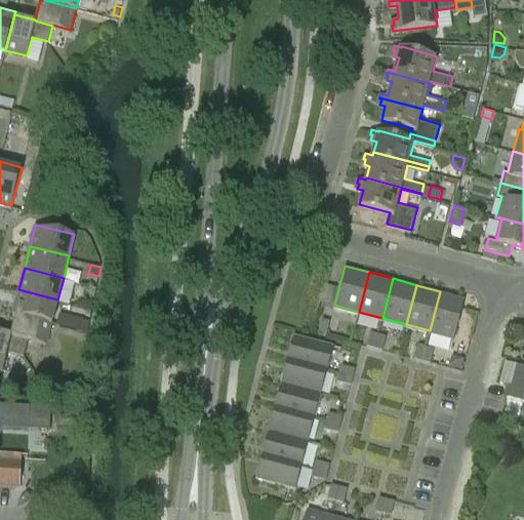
[(52,321),(57,301),(57,300),(18,289),(13,311),(16,312),(52,321)]
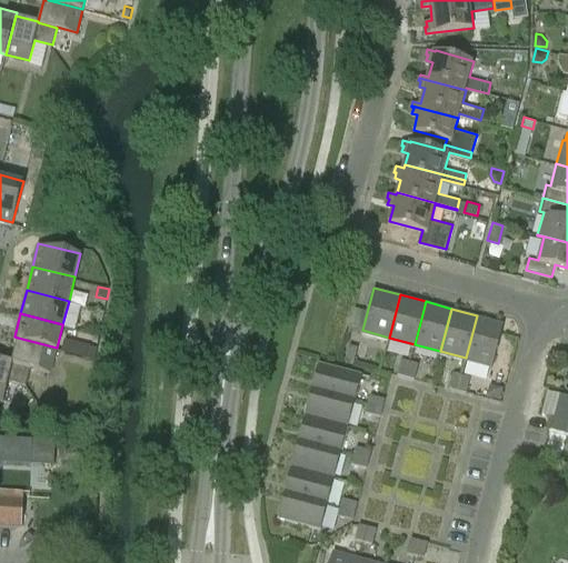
[(504,322),(477,315),(466,358),(492,365),(504,322)]
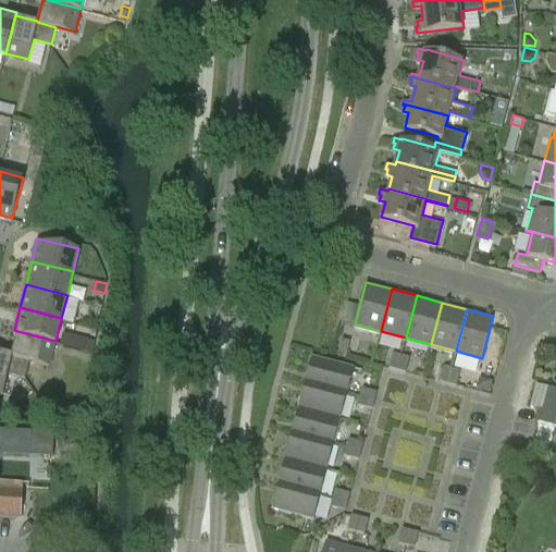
[(56,341),(17,331),(12,353),(13,353),(9,372),(26,377),(31,359),(50,364),(56,341)]
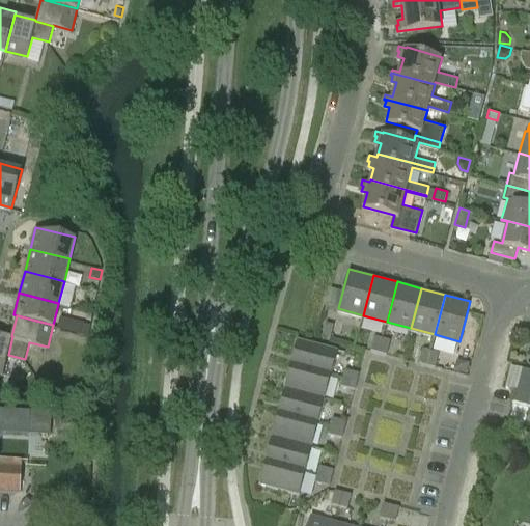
[(91,323),(83,321),(80,332),(88,334),(91,323)]
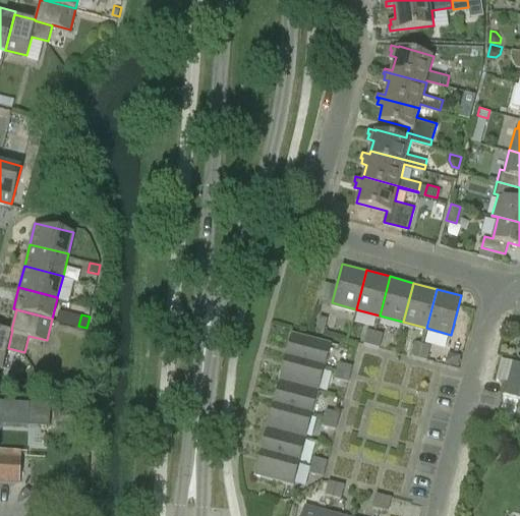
[(324,330),(328,317),(321,314),(316,328),(324,330)]
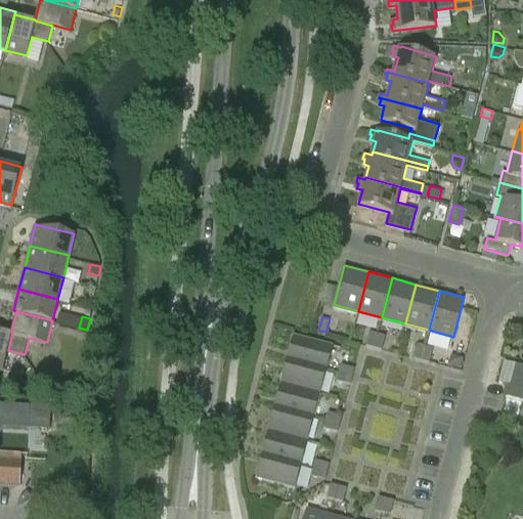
[(0,329),(0,366),(3,368),(8,350),(12,332),(11,332),(0,329)]
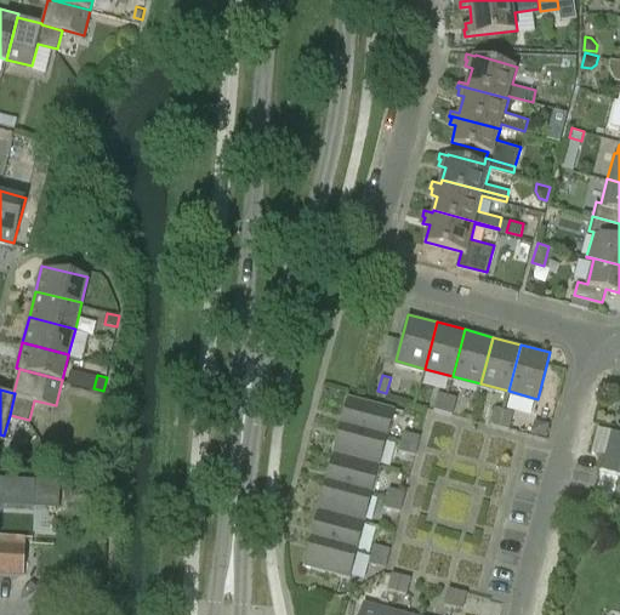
[(444,409),(448,392),(438,389),(434,406),(444,409)]
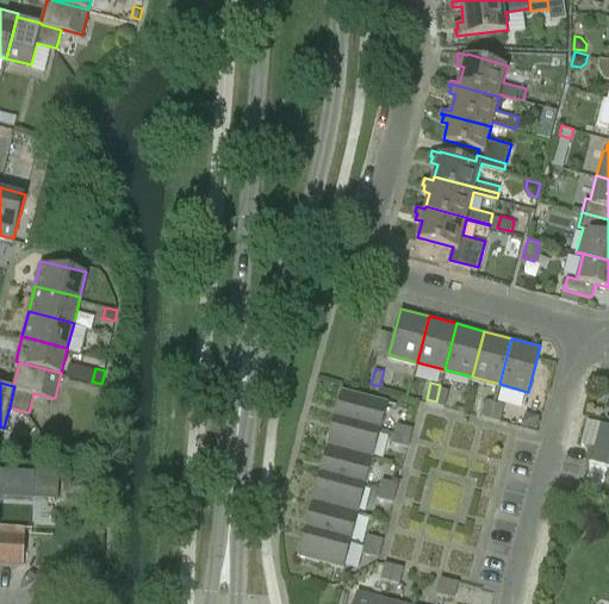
[(440,385),(436,402),(445,404),(449,388),(440,385)]
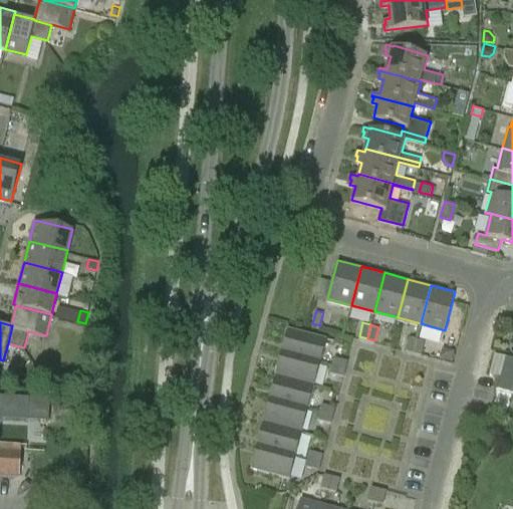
[(282,349),(321,359),(327,336),(288,325),(282,349)]
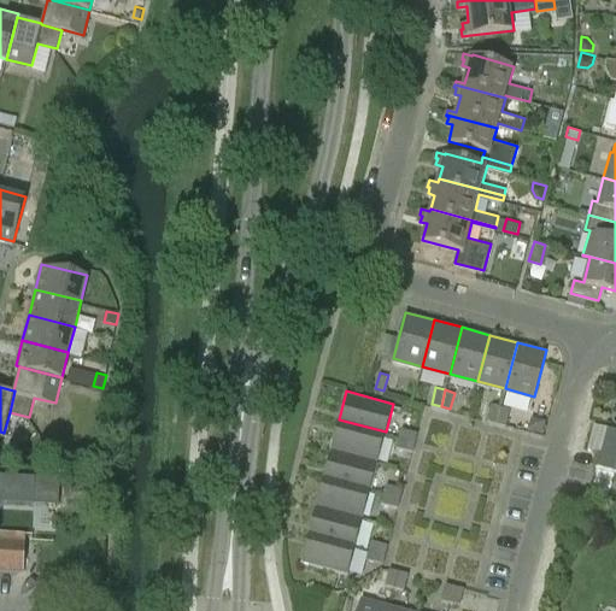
[(497,421),(502,405),(492,403),(487,418),(497,421)]
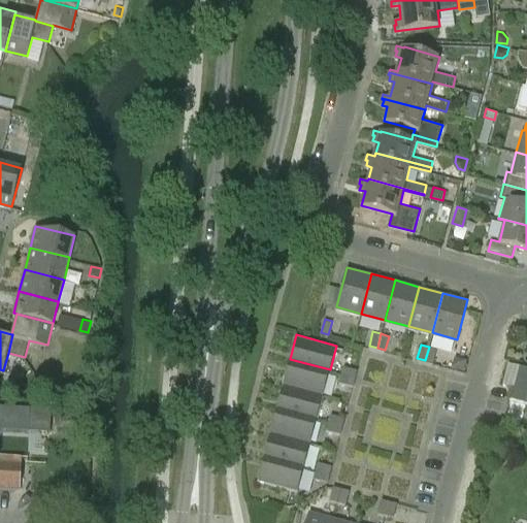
[(429,347),(425,360),(433,363),(436,349),(429,347)]
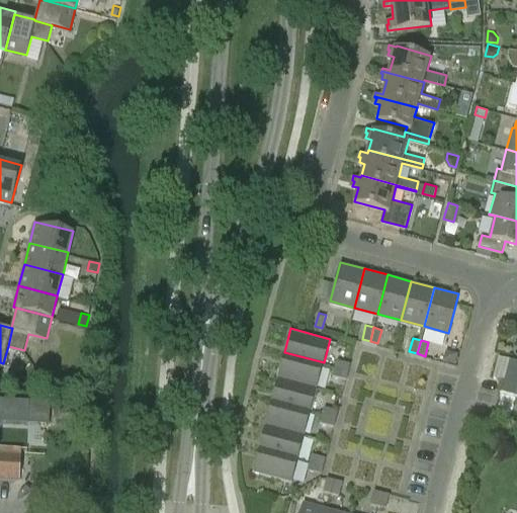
[(457,363),(459,353),(448,349),(445,361),(456,364),(457,363)]
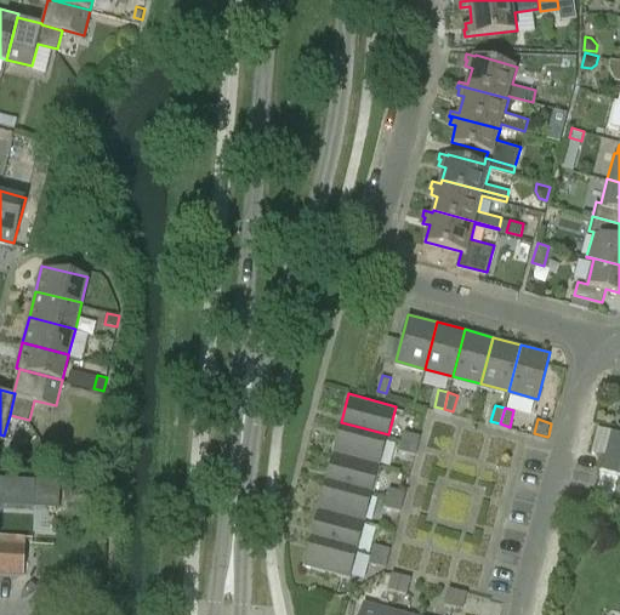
[(388,434),(341,422),(334,450),(380,463),(388,434)]
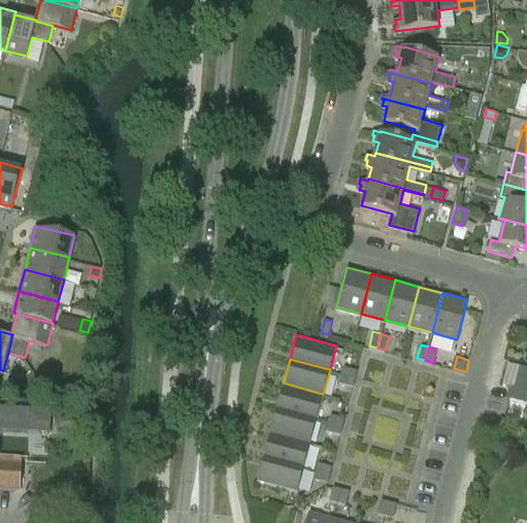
[(526,365),(520,363),(512,397),(526,400),(526,365)]
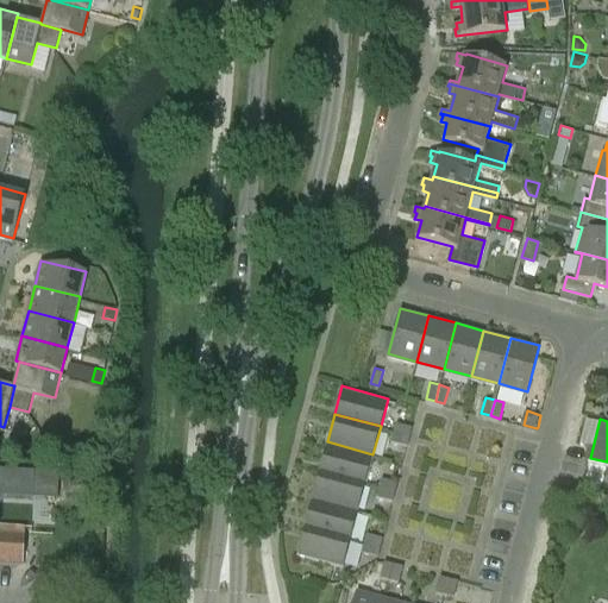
[(394,429),(411,434),(413,425),(396,421),(394,429)]
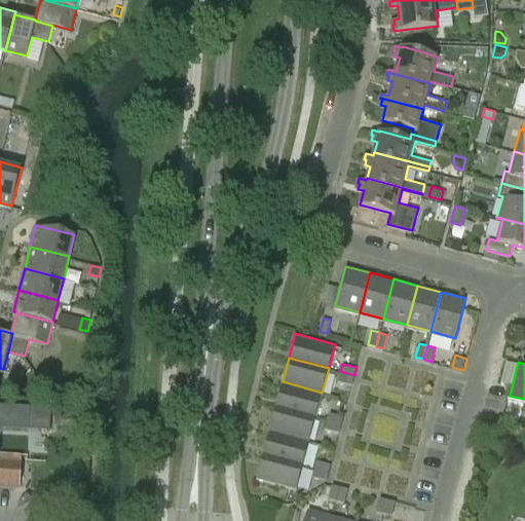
[(354,375),(340,371),(338,379),(352,383),(354,375)]
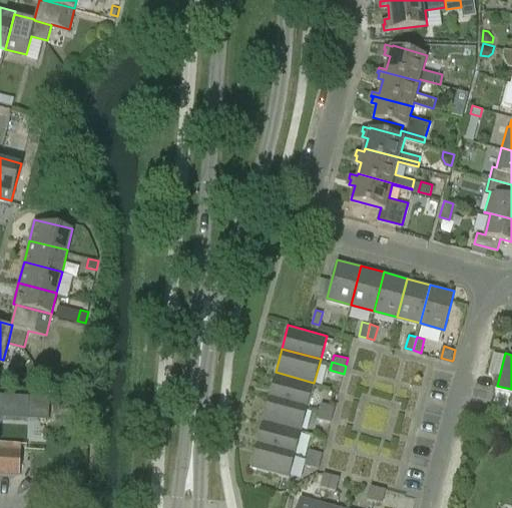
[(314,383),(276,372),(270,396),(308,406),(314,383)]
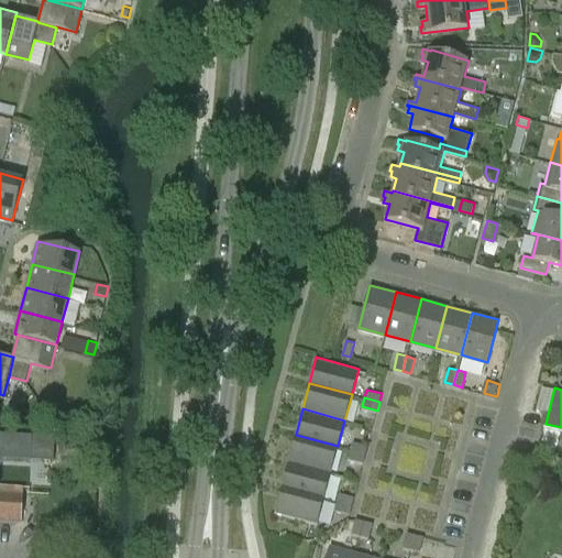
[(338,446),(296,435),(289,460),(331,471),(338,446)]
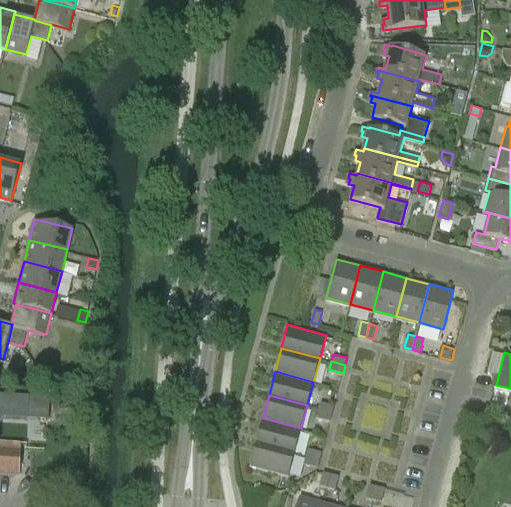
[(319,408),(332,412),(334,404),(321,400),(319,408)]
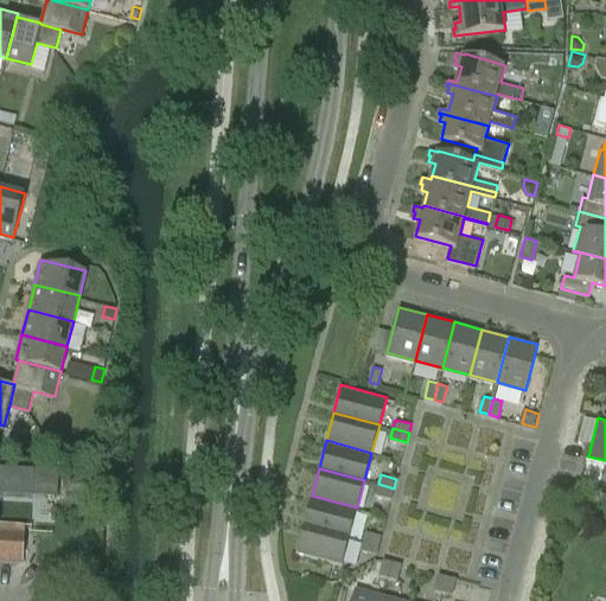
[(588,490),(589,484),(586,478),(580,477),(579,481),(579,483),(578,486),(588,490)]
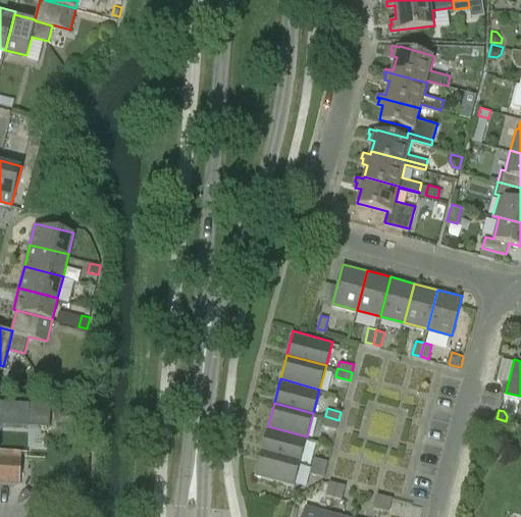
[(339,420),(325,416),(323,424),(336,427),(339,420)]
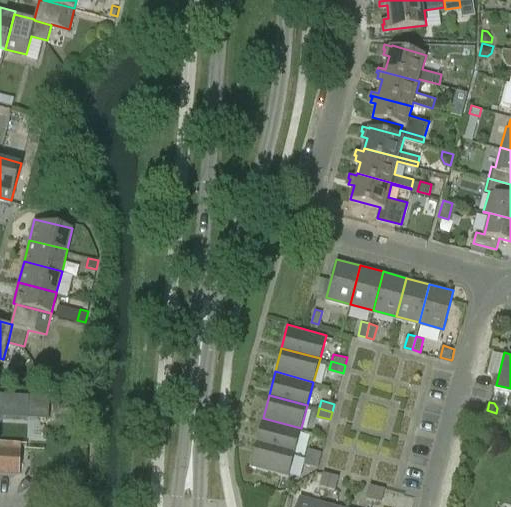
[(301,428),(263,418),(256,441),(295,451),(301,428)]
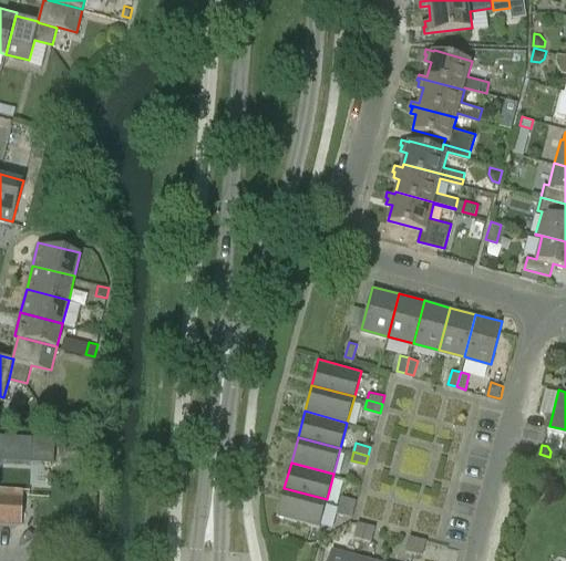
[(327,499),(284,488),(277,515),(320,526),(327,499)]
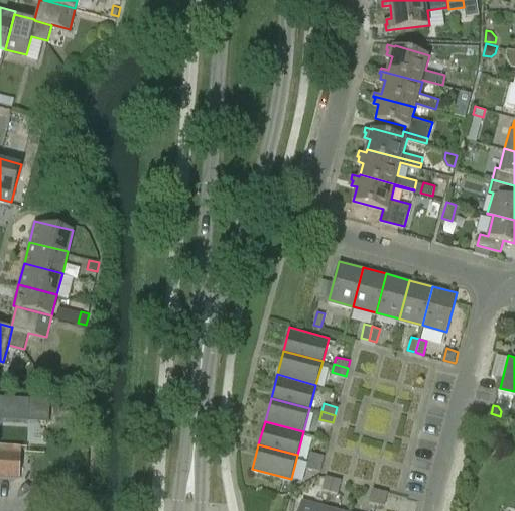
[(0,445),(0,476),(20,477),(21,446),(0,445)]
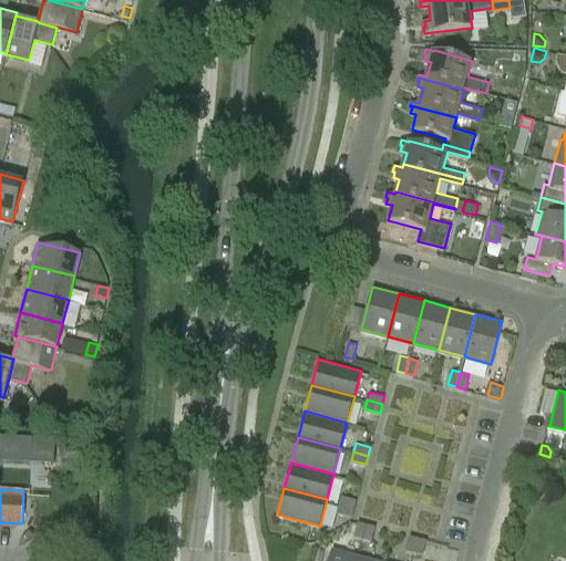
[(340,502),(354,507),(357,498),(342,495),(340,502)]
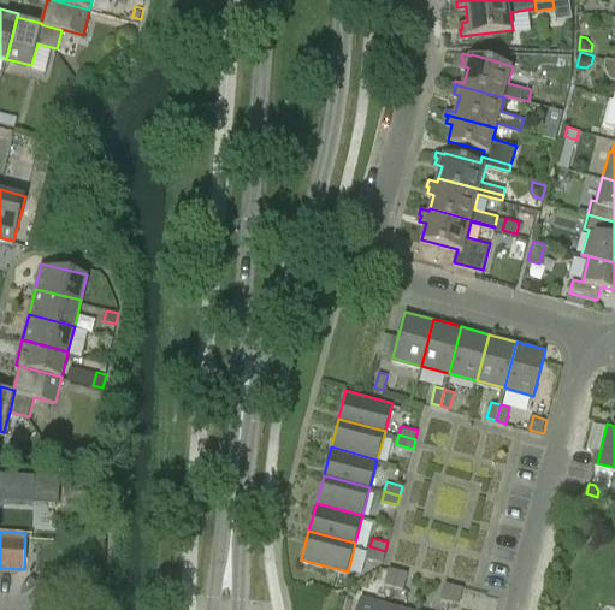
[(385,551),(370,546),(367,556),(383,561),(385,551)]
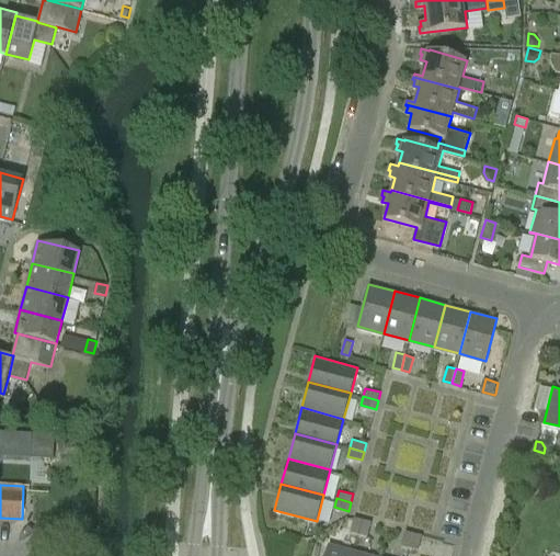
[(360,533),(363,518),(355,515),(351,531),(360,533)]
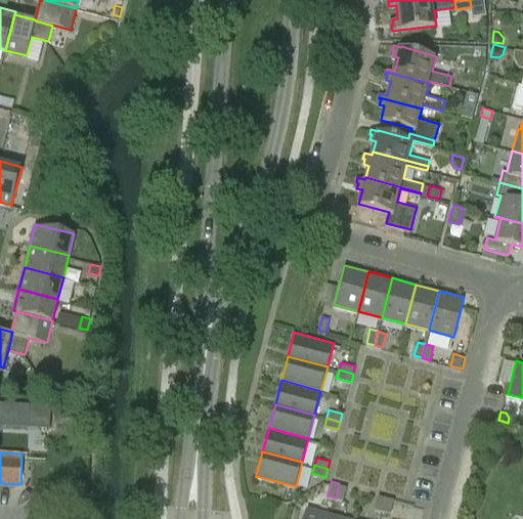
[(339,483),(336,498),(343,499),(347,485),(339,483)]
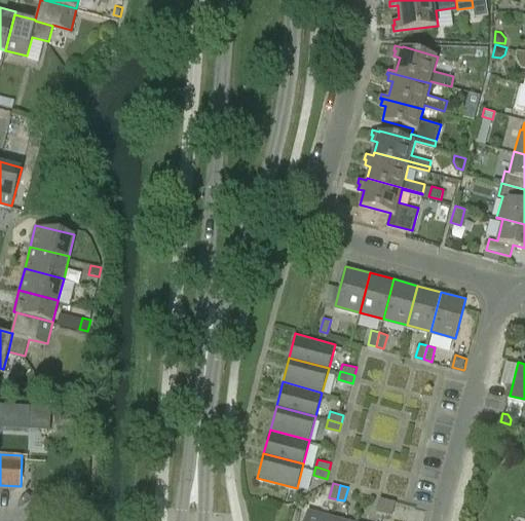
[(384,512),(388,497),(380,495),(376,510),(384,512)]
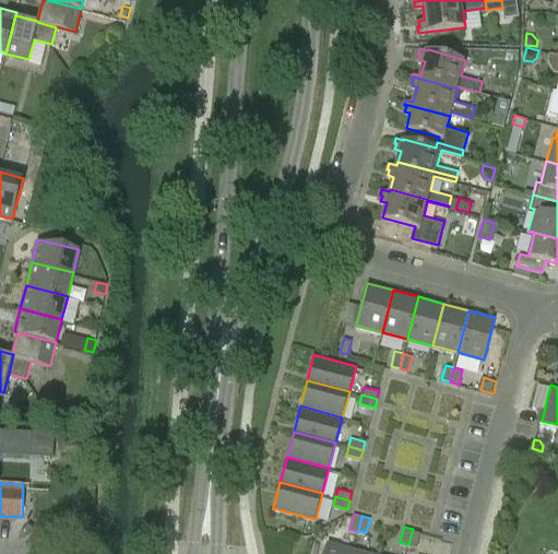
[(413,529),(408,544),(417,546),(420,531),(413,529)]
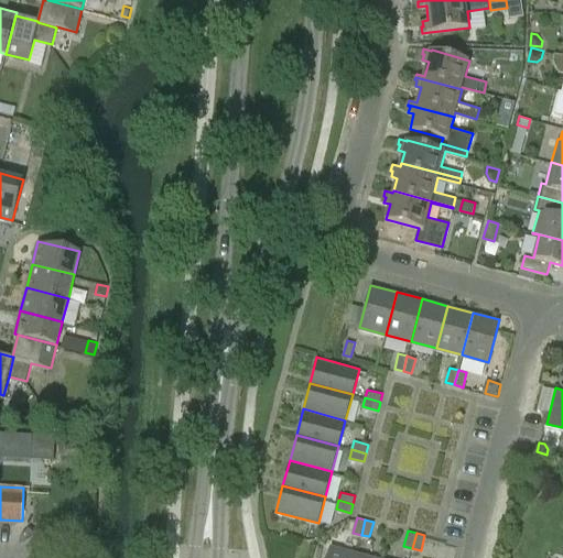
[(353,557),(355,551),(329,545),(326,557),(353,557)]
